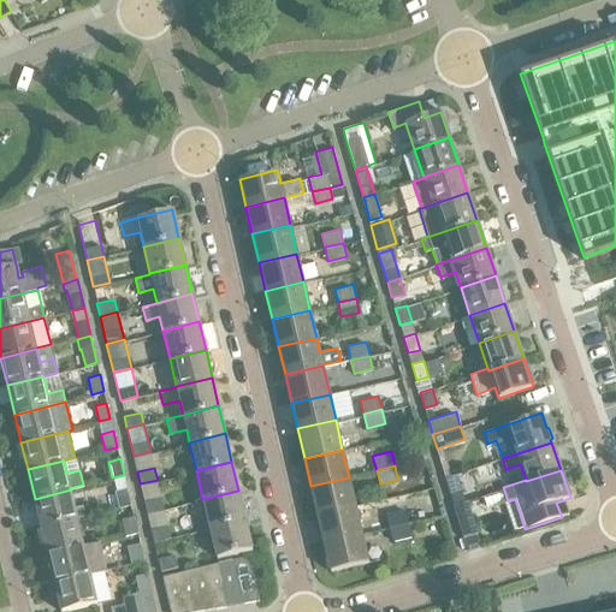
[(456,473),(445,476),(450,492),(462,488),(456,473)]
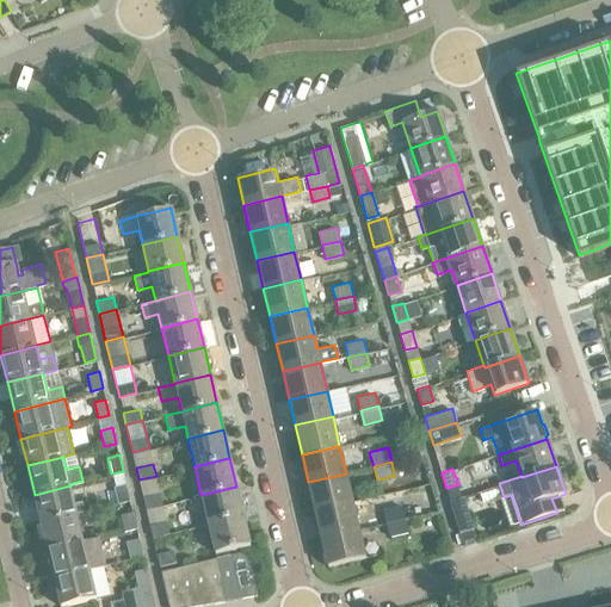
[(346,474),(308,482),(315,509),(352,501),(346,474)]
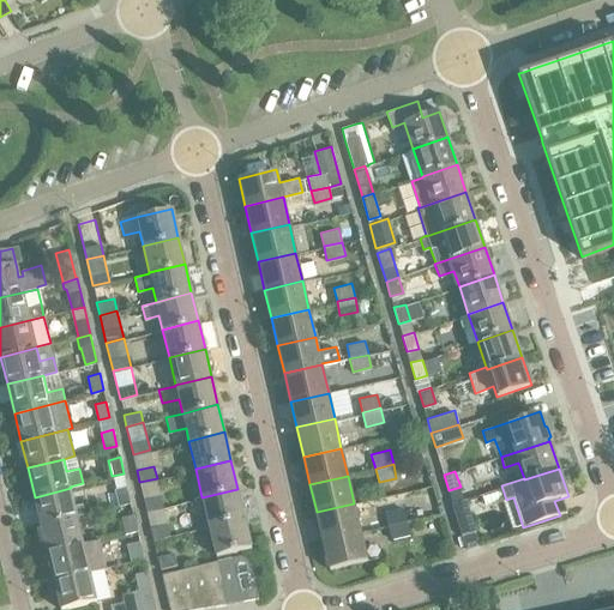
[(115,488),(118,505),(130,501),(126,485),(115,488)]
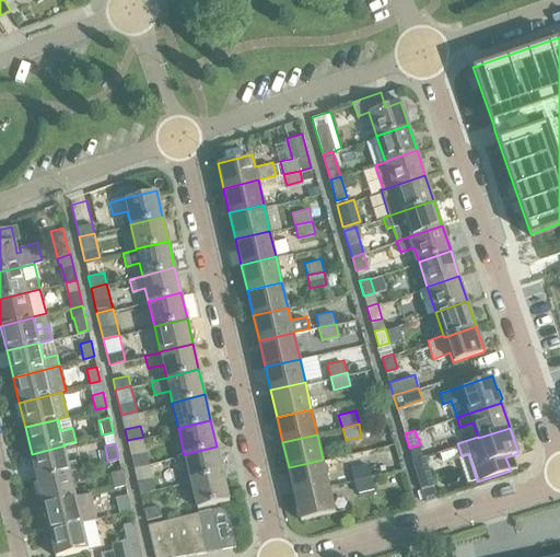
[(32,454),(38,478),(70,471),(70,468),(77,467),(76,459),(68,460),(65,445),(32,454)]
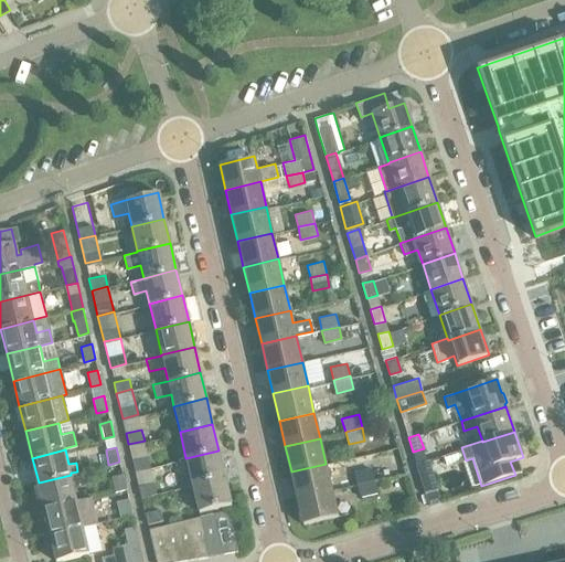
[(185,458),(192,484),(224,475),(219,451),(185,458)]
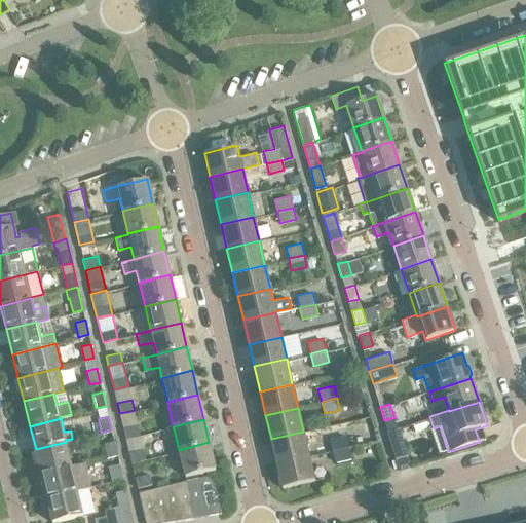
[(138,423),(122,426),(125,438),(140,435),(138,423)]
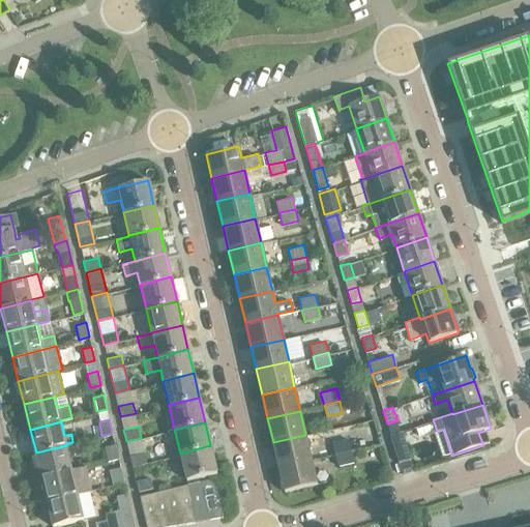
[(400,431),(390,434),(399,461),(411,458),(403,430),(400,431)]
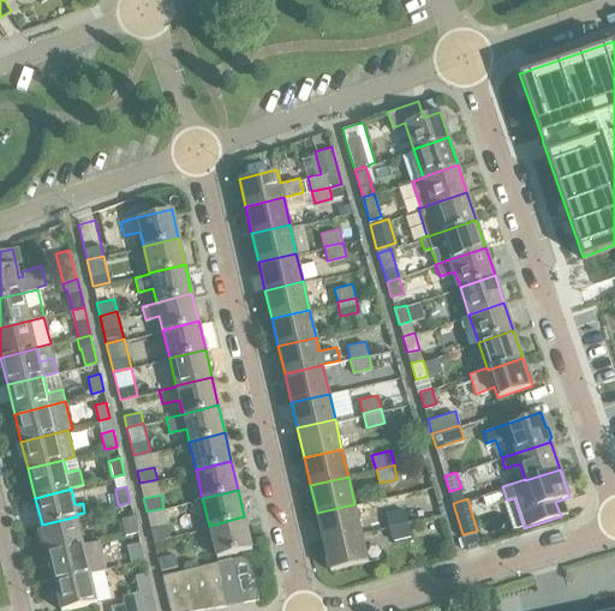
[(354,504),(317,513),(323,541),(362,532),(354,504)]
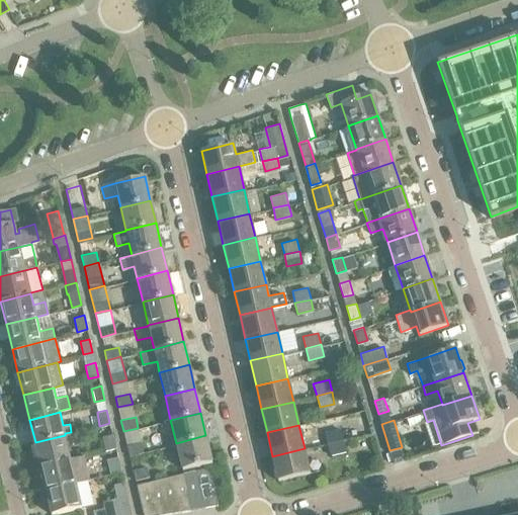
[(325,430),(327,442),(343,438),(340,427),(325,430)]
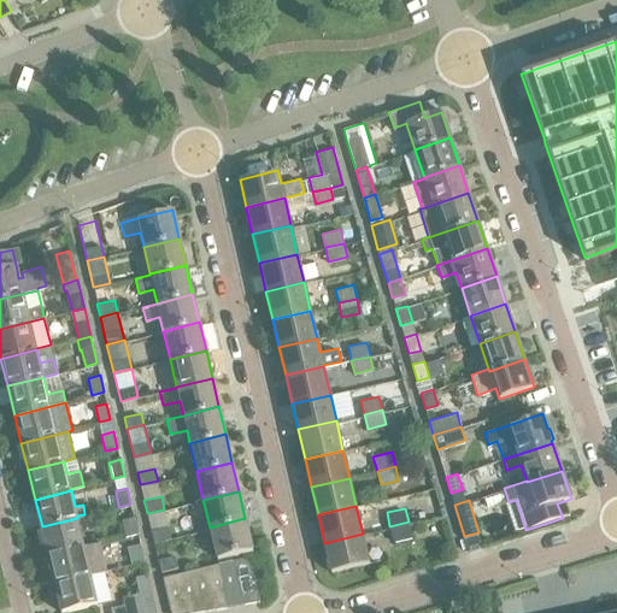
[(122,518),(125,535),(137,532),(134,516),(122,518)]
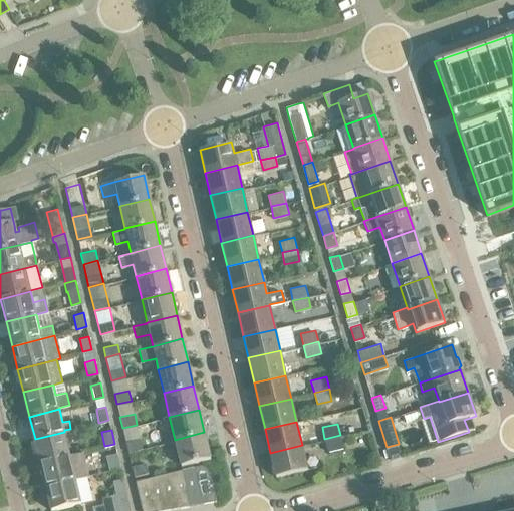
[(35,439),(40,462),(70,455),(70,454),(64,432),(35,439)]
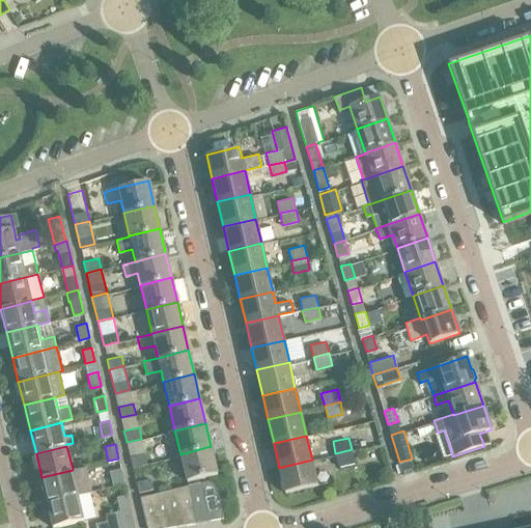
[(217,473),(211,446),(180,454),(187,480),(217,473)]
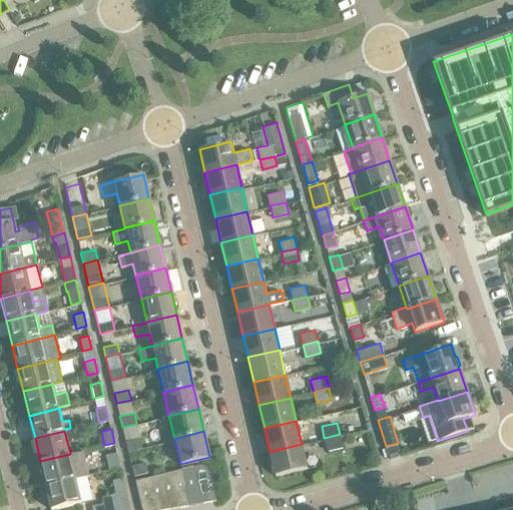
[(343,446),(340,434),(324,438),(327,450),(343,446)]
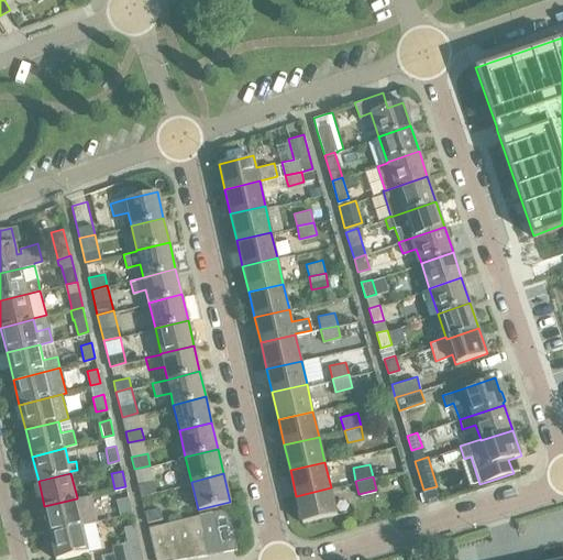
[(153,479),(138,483),(140,495),(156,491),(153,479)]
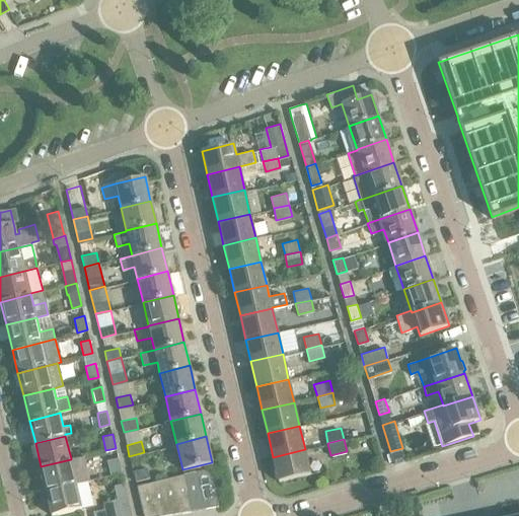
[(305,449),(273,457),(279,481),(310,473),(305,449)]
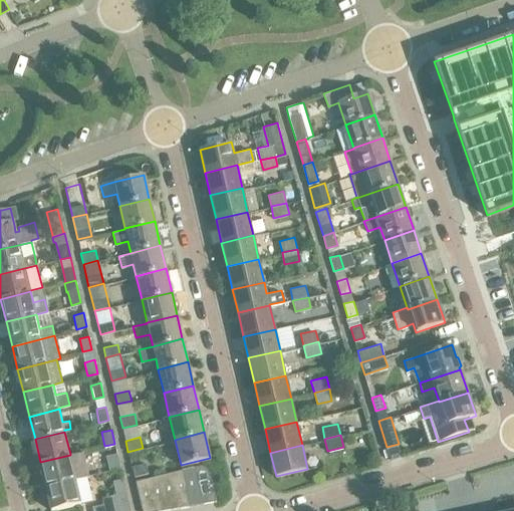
[(89,476),(82,451),(70,454),(70,455),(40,462),(46,486),(76,479),(86,476),(89,476)]
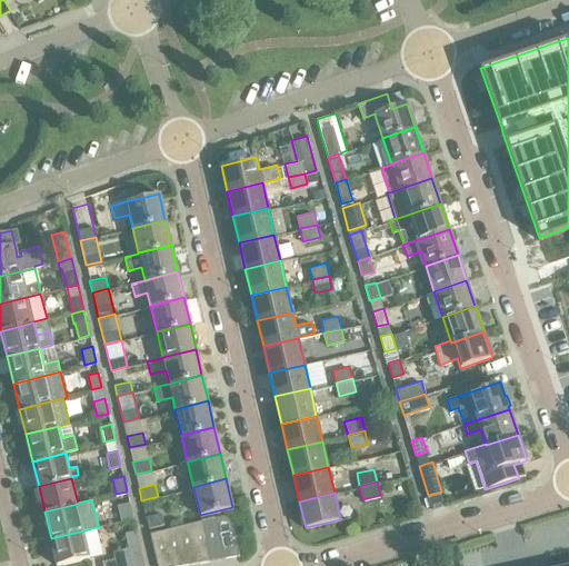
[(129,502),(118,505),(122,520),(132,517),(129,502)]
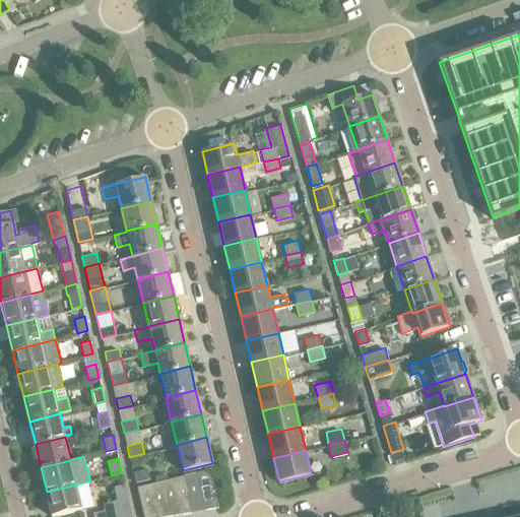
[(133,471),(135,481),(150,477),(147,467),(133,471)]
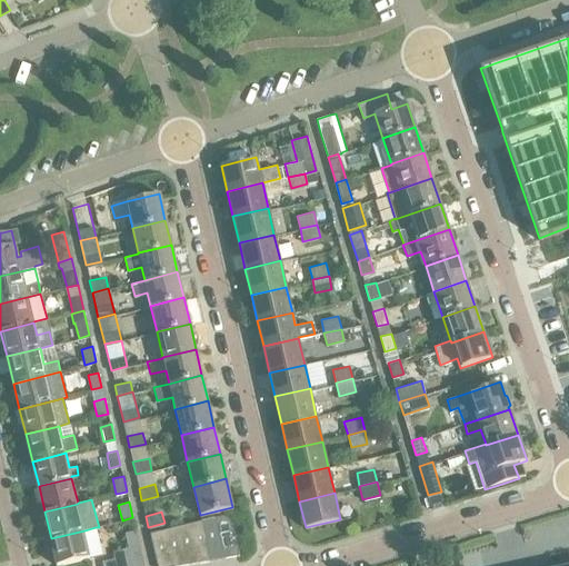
[(230,519),(221,514),(215,516),(225,556),(239,554),(230,519)]
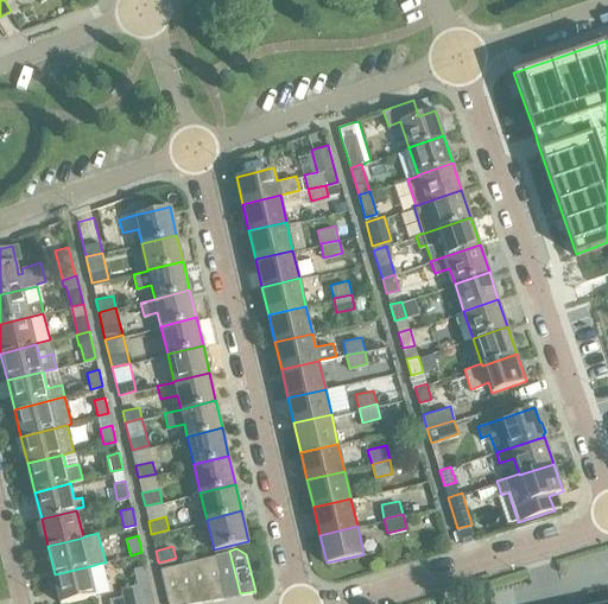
[(226,597),(240,593),(229,551),(215,553),(226,597)]
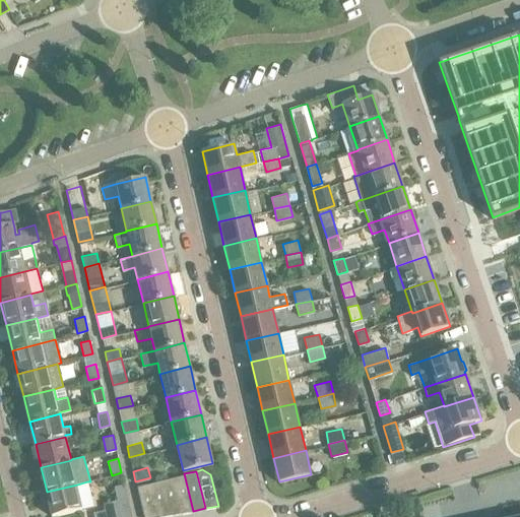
[(172,476),(180,513),(193,511),(184,473),(172,476)]
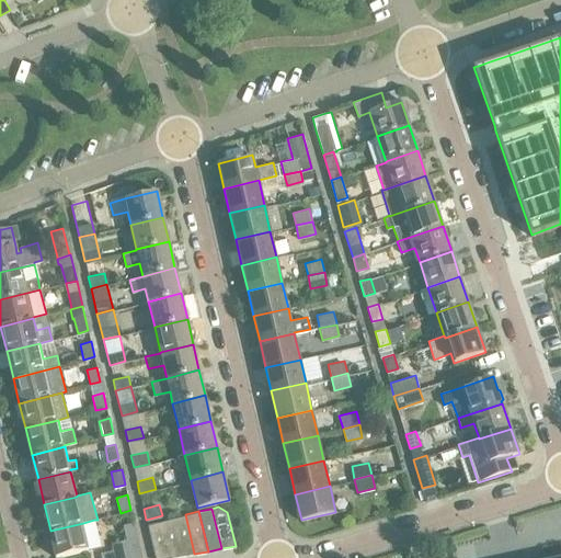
[(182,556),(194,554),(185,514),(172,517),(182,556)]
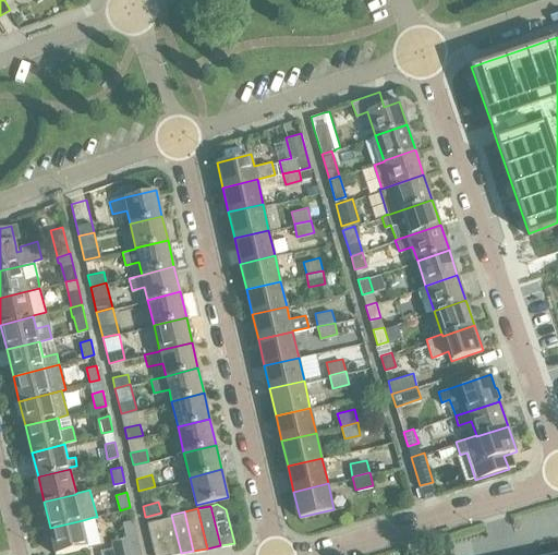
[(171,515),(159,518),(167,554),(168,554),(181,553),(171,515)]
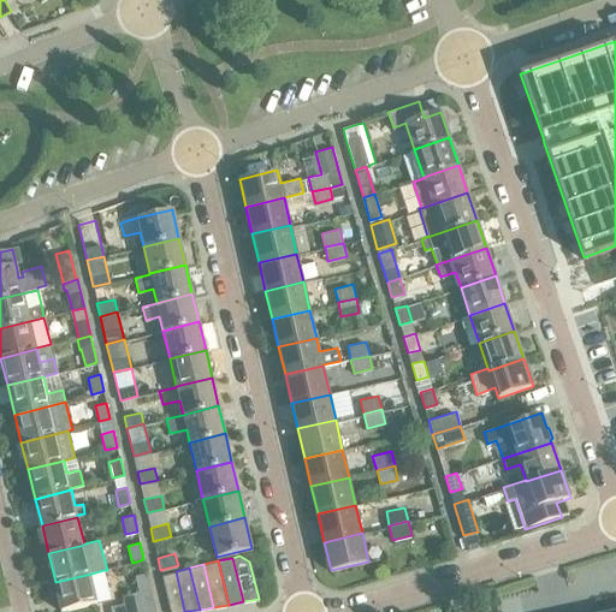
[(170,611),(184,611),(176,571),(163,575),(170,611)]
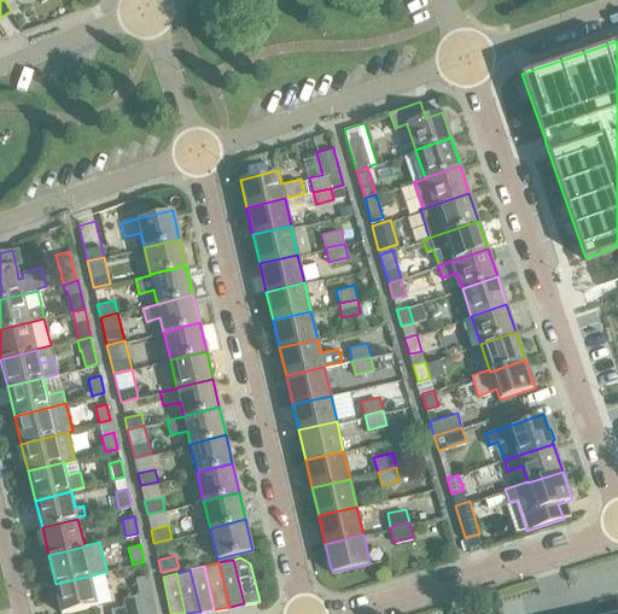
[(135,577),(139,592),(138,592),(143,613),(156,613),(147,574),(135,577)]
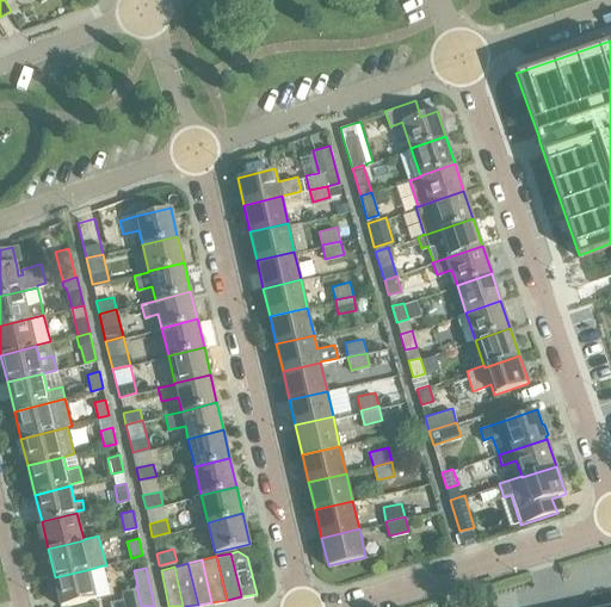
[(62,606),(98,598),(91,569),(55,577),(62,606)]
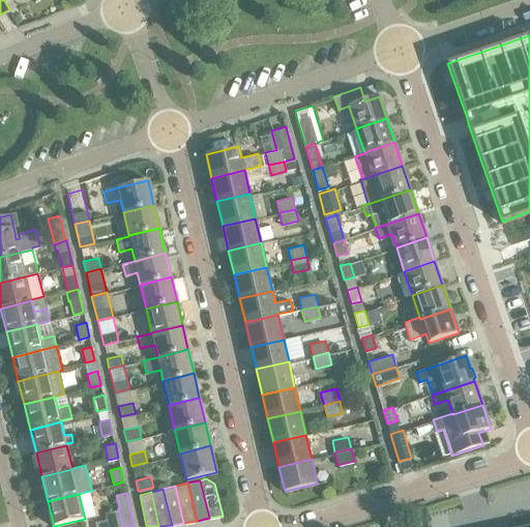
[(105,513),(106,519),(107,518),(109,526),(122,526),(118,508),(105,513)]
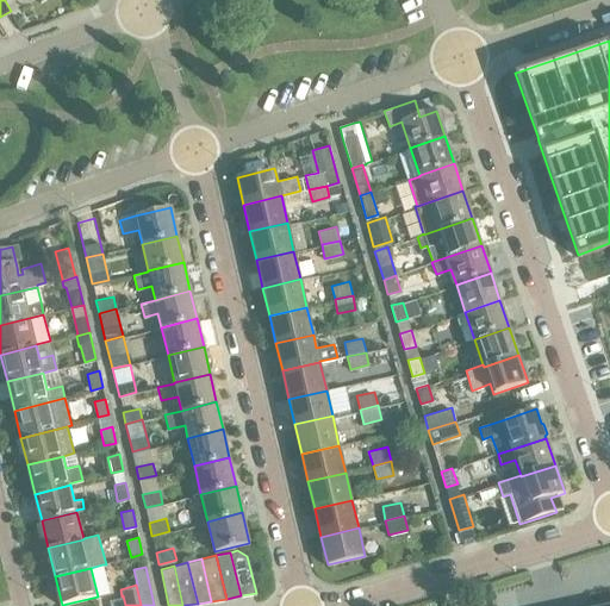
[(110,605),(125,605),(123,595),(122,597),(110,599),(110,605)]
